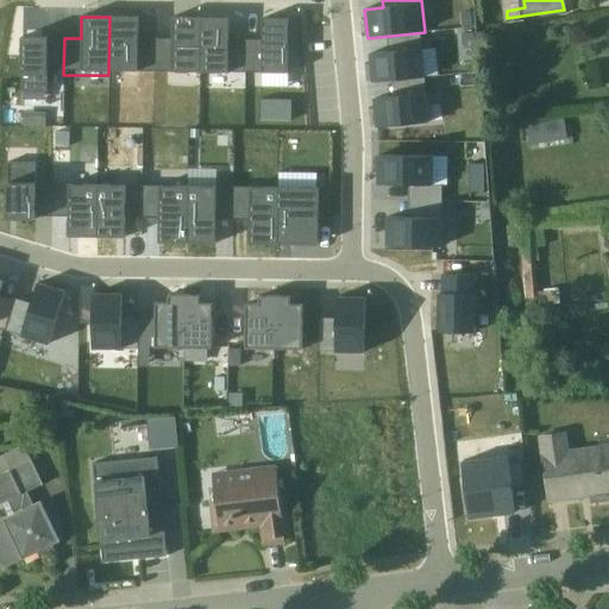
[(137,18),(110,17),(108,75),(137,75),(137,18)]
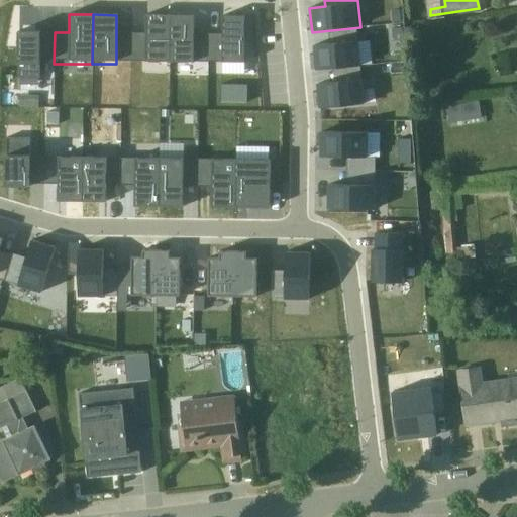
[(145,15),(144,62),(169,63),(170,15),(145,15)]
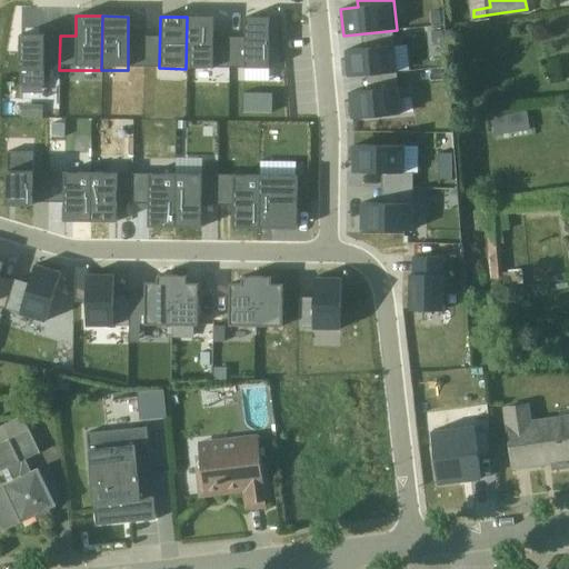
[(211,69),(213,18),(187,17),(186,69),(211,69)]
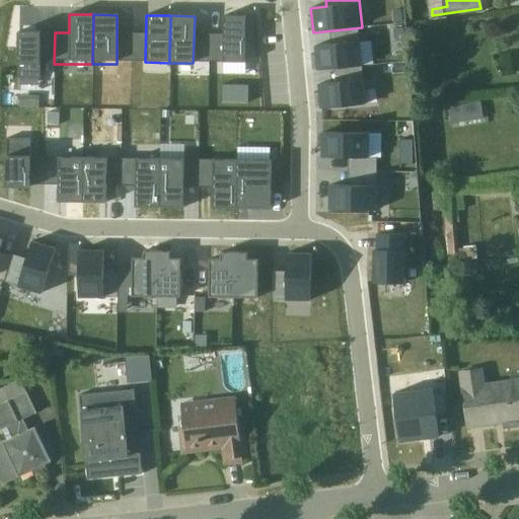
[(223,16),(222,63),(244,63),(245,16),(223,16)]
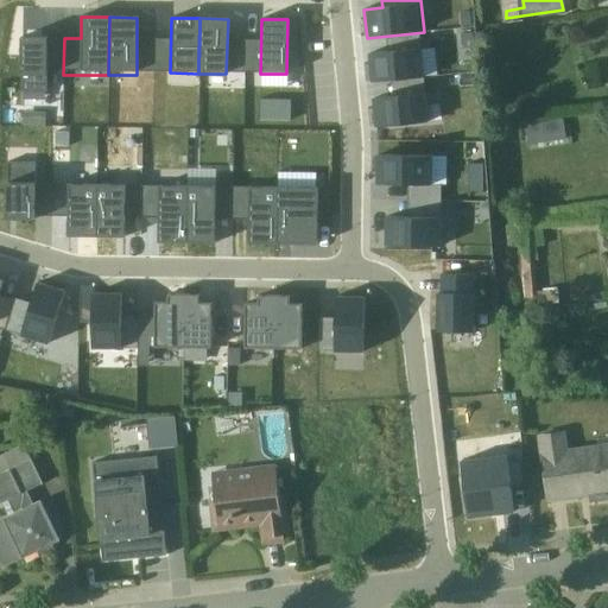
[(371,83),(428,77),(424,49),(415,50),(413,33),(385,37),(387,52),(368,55),(371,83)]
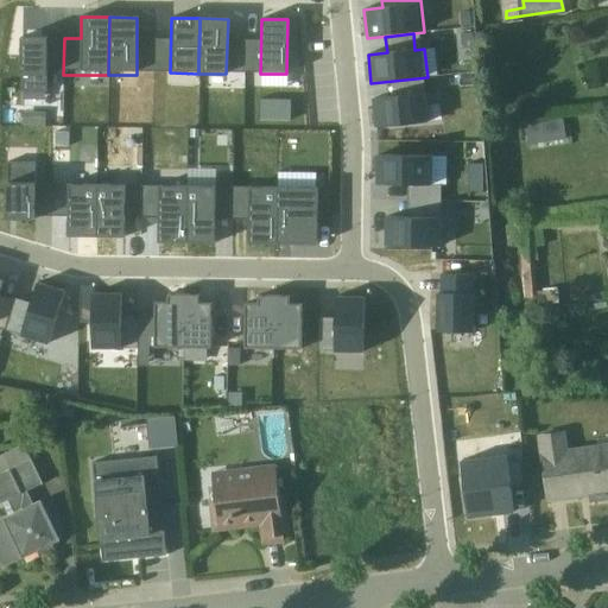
[(64,38),(21,38),(20,92),(45,92),(46,74),(63,75),(64,38)]
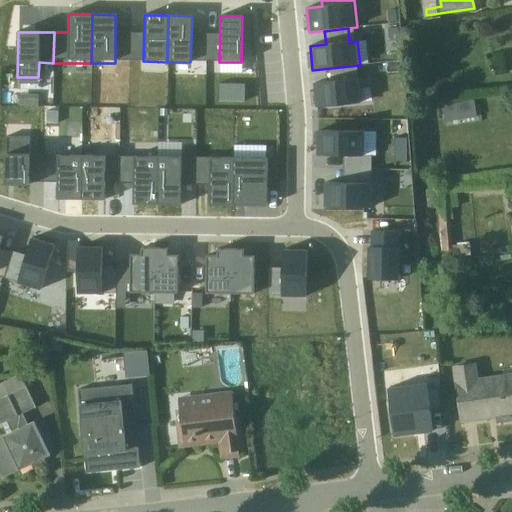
[(316,108),(364,102),(361,79),(353,79),(352,66),(328,68),(329,82),(314,84),(316,108)]
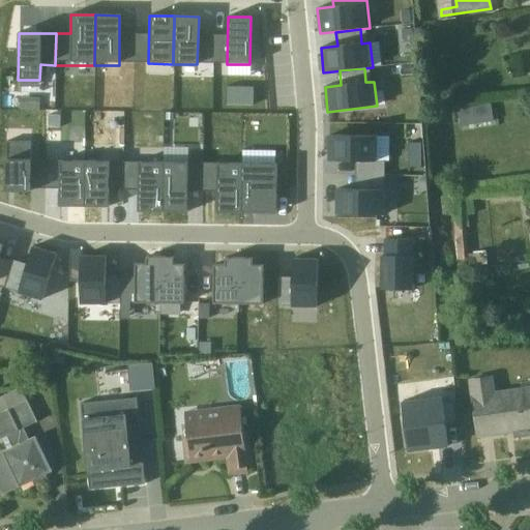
[(377,137),(328,137),(327,160),(354,162),(354,176),(377,176),(377,137)]
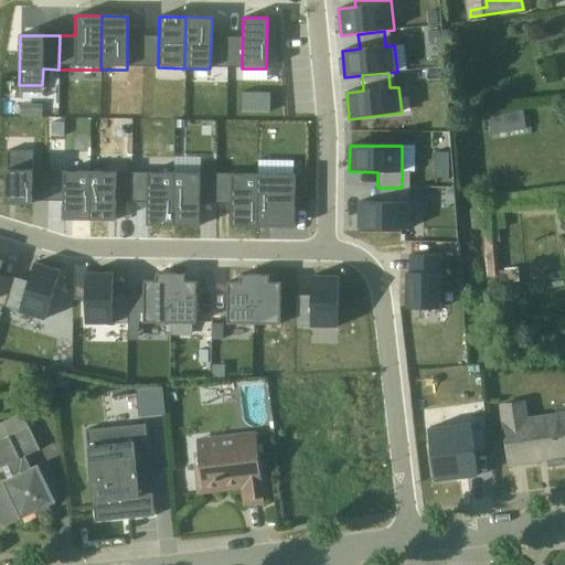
[(6,204),(31,204),(32,152),(6,151),(6,204)]
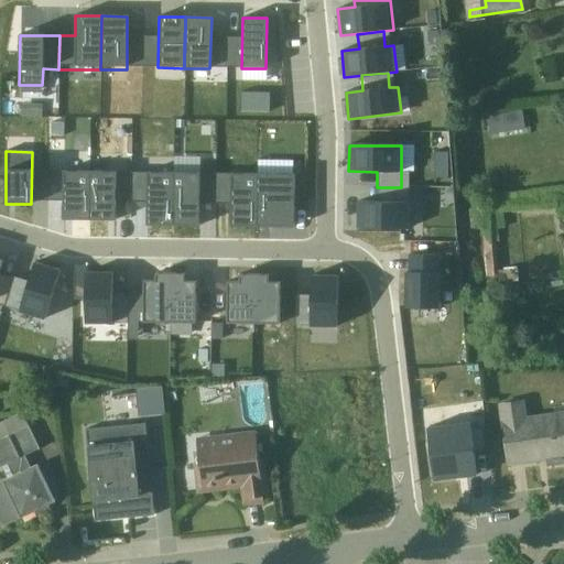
[(89,172),(63,172),(62,220),(88,220),(89,172)]
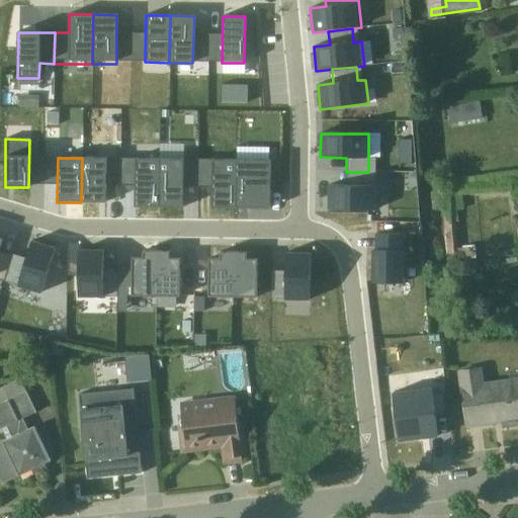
[(81,202),(105,202),(106,158),(82,158),(81,202)]
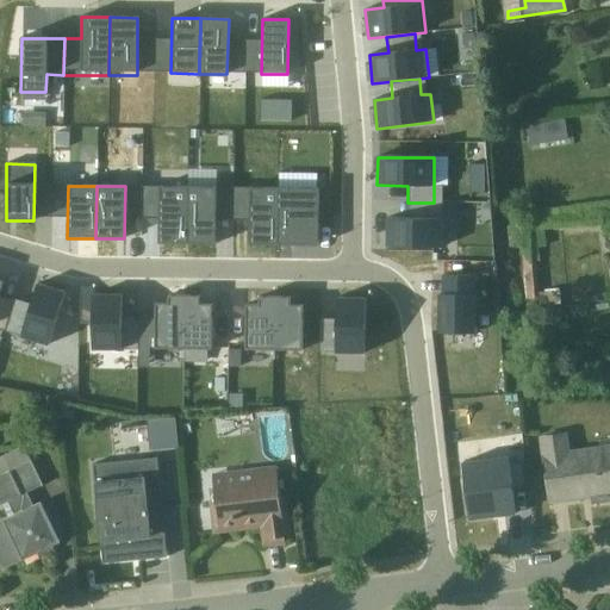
[(187,187),(159,187),(157,243),(186,244),(187,187)]
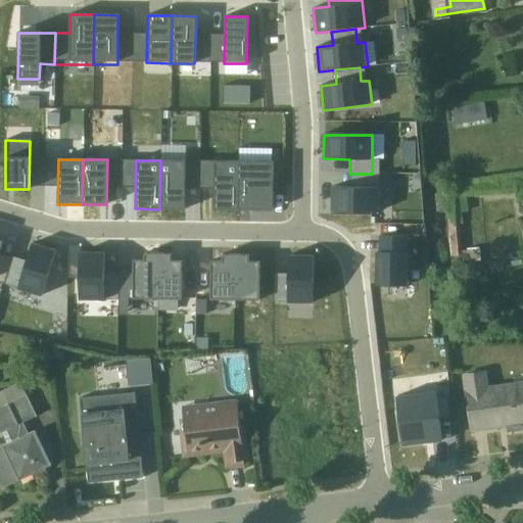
[(159,209),(184,209),(185,161),(160,160),(159,209)]
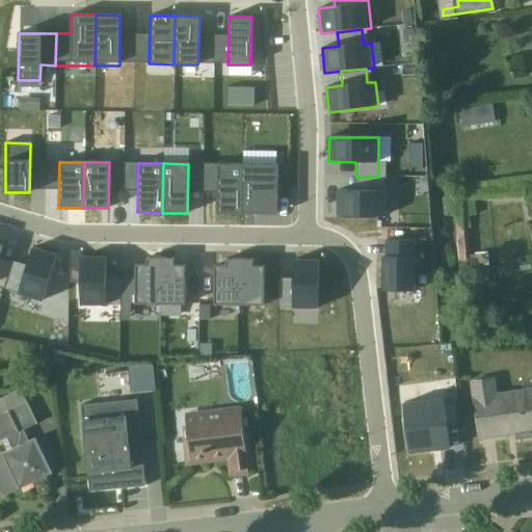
[(239,164),(217,164),(216,214),(239,214),(239,164)]
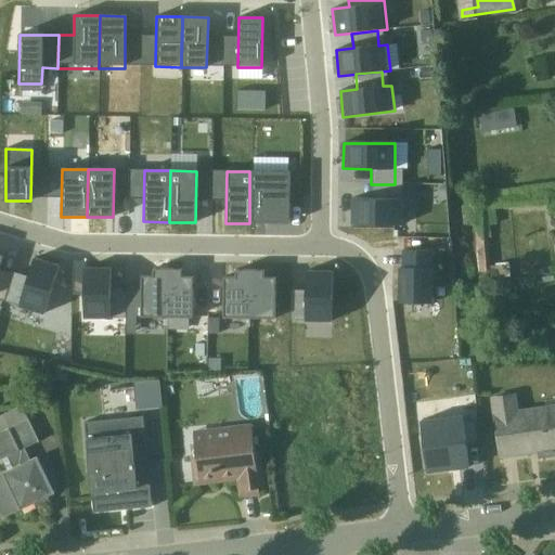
[(289,172),(249,171),(249,223),(288,223),(289,172)]
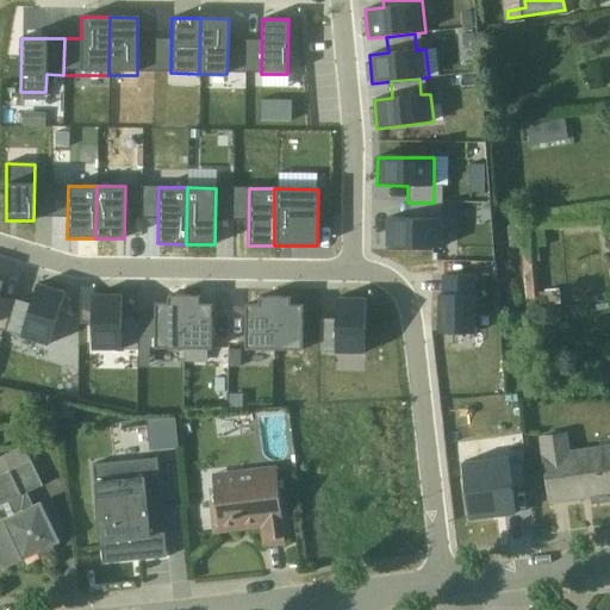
[(386,247),(443,248),(443,219),(434,219),(434,203),(408,203),(408,219),(386,218),(386,247)]
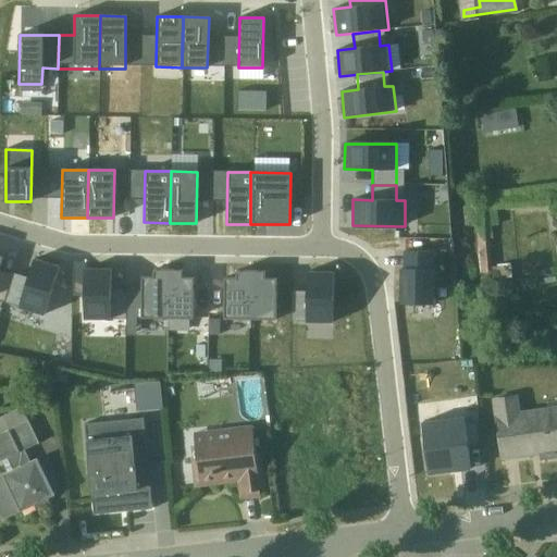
[(548,214),(556,212),(556,193),(482,200),(483,207),(461,208),(463,227),(474,226),(480,282),(511,280),(509,263),(496,265),(496,268),(492,268),(487,230),(497,229),(496,211),(531,208),(531,211),(547,210),(548,214)]
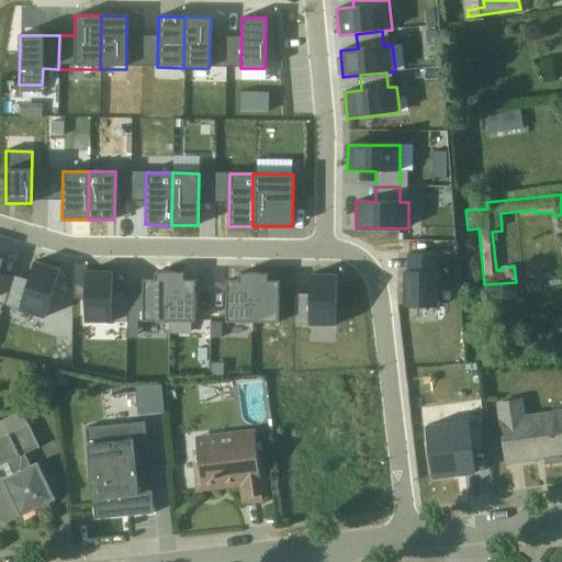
[(404,272),(403,307),(440,307),(440,256),(406,255),(406,272),(404,272)]
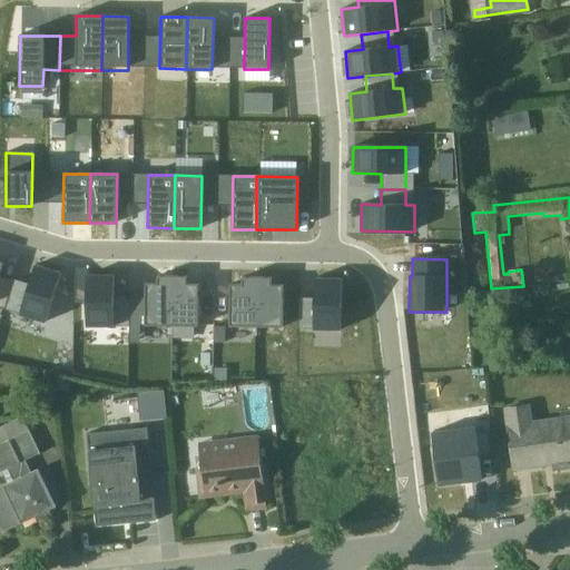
[(0,306),(3,308),(11,282),(0,277),(0,271),(2,264),(0,263),(0,306)]
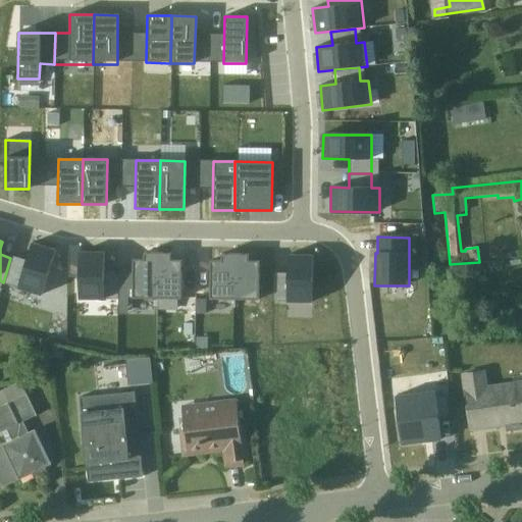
[(55,251),(32,244),(18,286),(42,294),(55,251)]
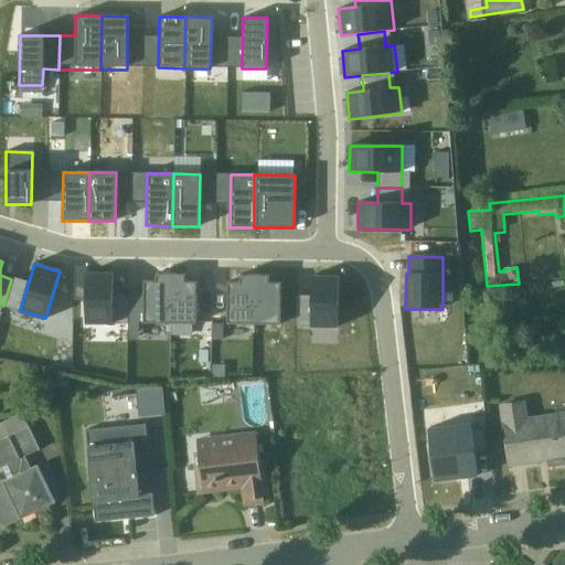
[(86,273),(85,321),(112,321),(112,274),(86,273)]
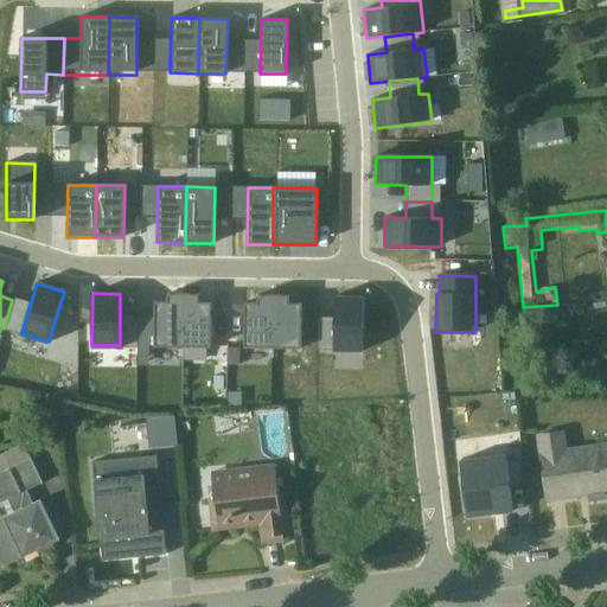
[(153,302),(153,346),(181,347),(181,295),(166,295),(166,302),(153,302)]
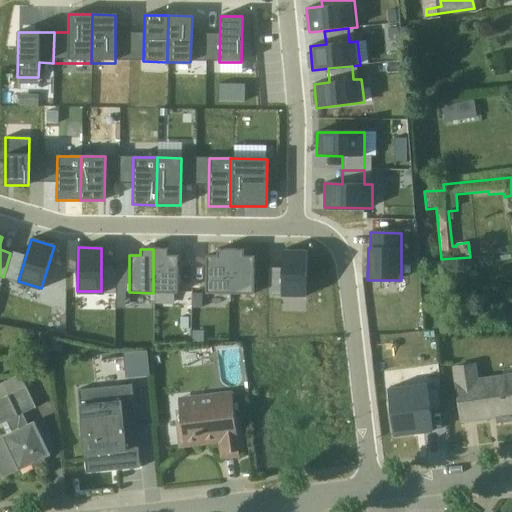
[(166,249),(153,249),(153,293),(177,293),(177,256),(167,255),(166,249)]
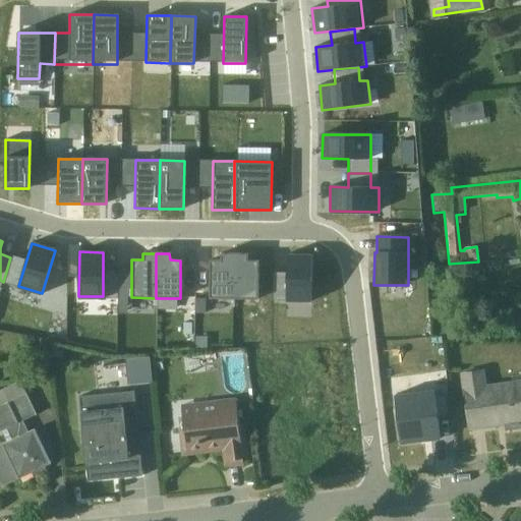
[(230,300),(231,253),(215,253),(214,261),(209,261),(209,299),(230,300)]
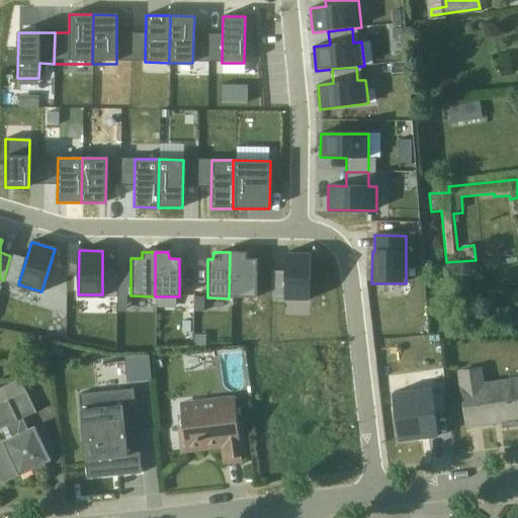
[(245,252),(230,252),(229,298),(255,299),(256,260),(246,259),(245,252)]
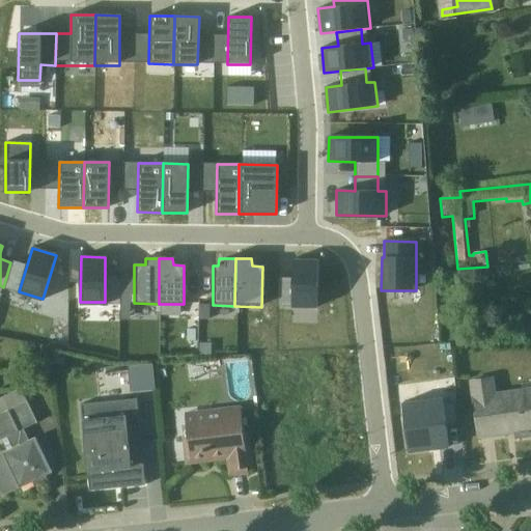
[(316,308),(317,259),(292,259),(291,307),(316,308)]
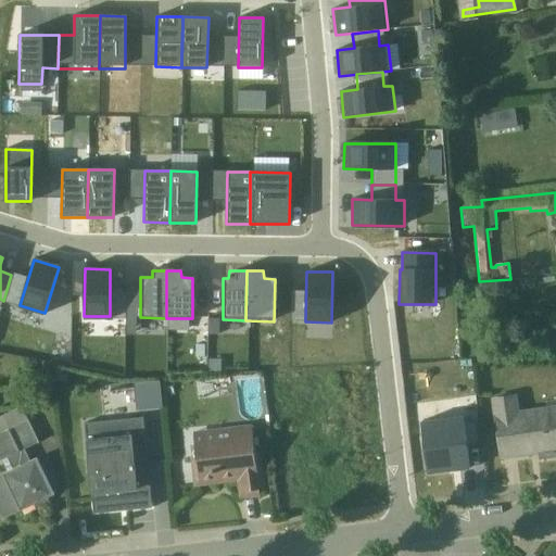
[(263,418),(262,377),(238,378),(239,419),(263,418)]
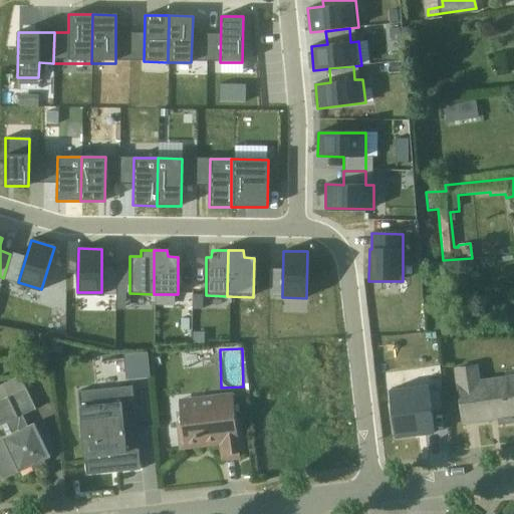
[(147,350),(122,353),(124,379),(150,376),(147,350)]
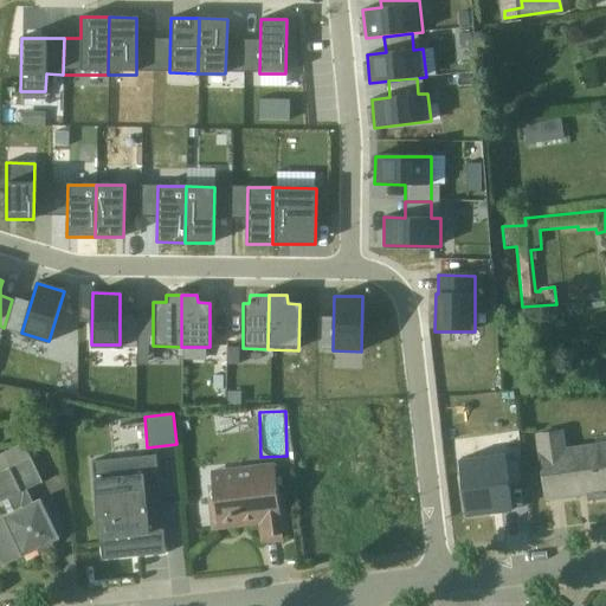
[(562,431),(536,434),(546,500),(586,494),(587,494),(588,501),(605,497),(605,442),(565,449),(562,431)]
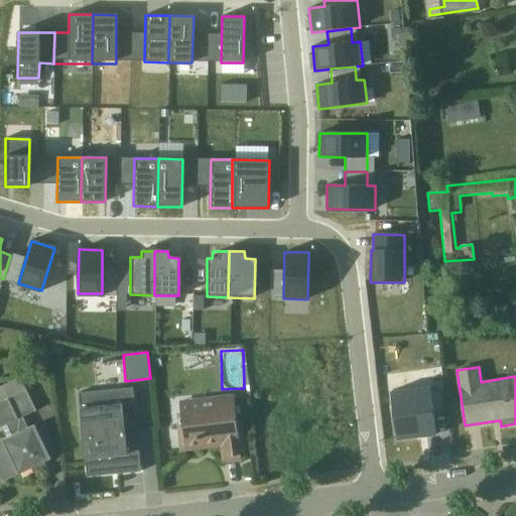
[(0,428),(2,427),(7,437),(0,440),(0,481),(1,483),(50,460),(33,425),(27,427),(22,417),(36,411),(20,378),(0,386),(0,428)]
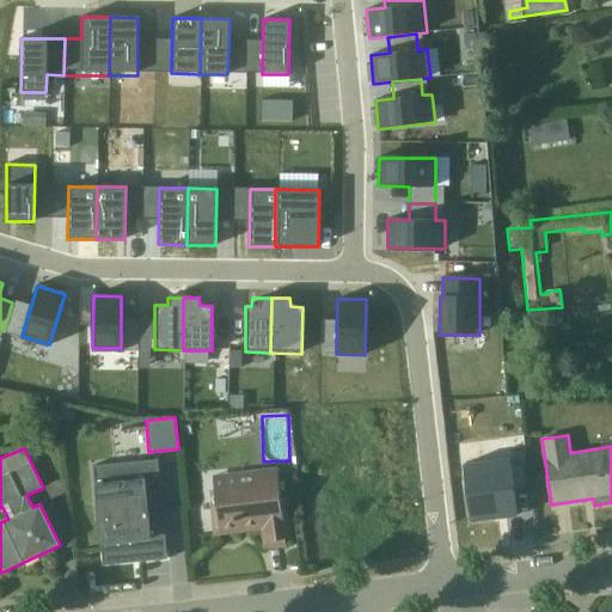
[(463,465),(470,521),(515,515),(508,459),(463,465)]
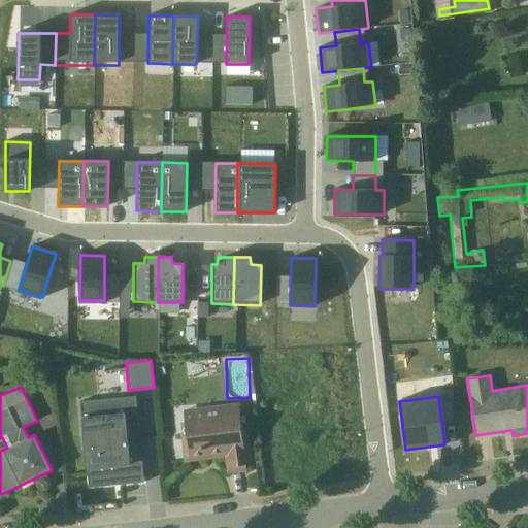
[(135,397),(79,403),(88,489),(143,483),(135,397)]
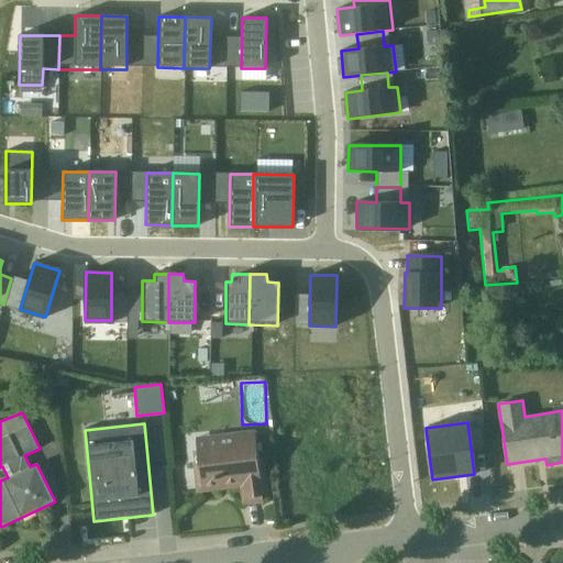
[(254,431),(196,439),(197,451),(190,452),(196,492),(218,488),(218,485),(229,484),(232,487),(239,486),(242,506),(262,503),(262,496),(266,496),(263,459),(258,459),(254,431)]
